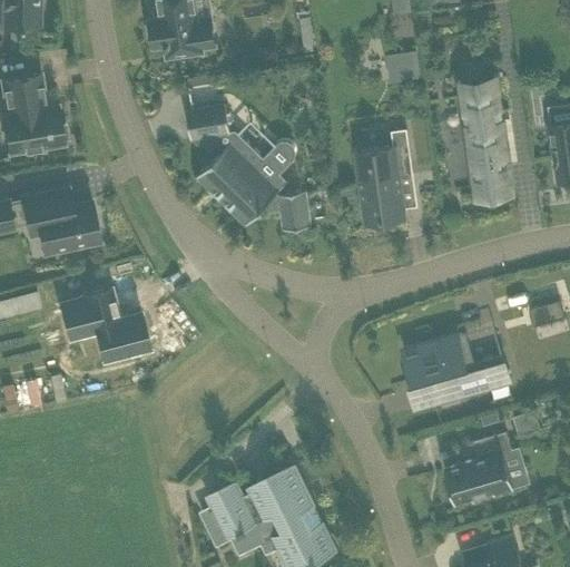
[(39,0),(0,0),(1,29),(40,29),(39,0)]
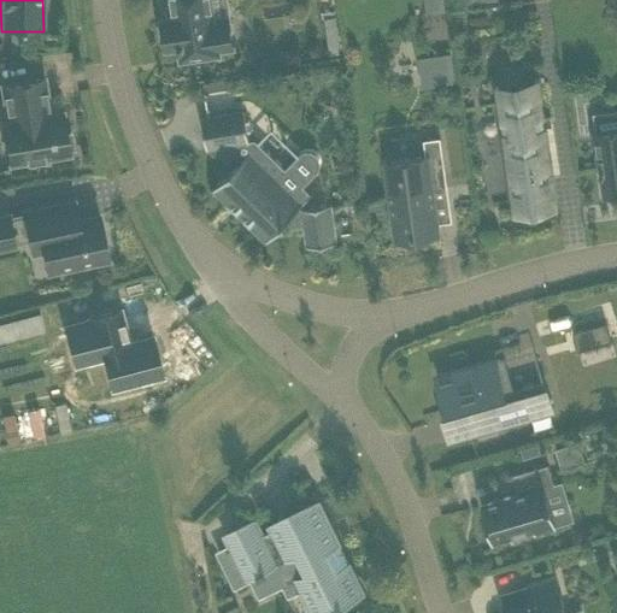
[(163,28),(159,29),(162,47),(165,47),(166,53),(178,51),(181,64),(219,58),(218,54),(234,52),(229,23),(215,25),(210,0),(170,0),(174,21),(162,22),(163,28)]
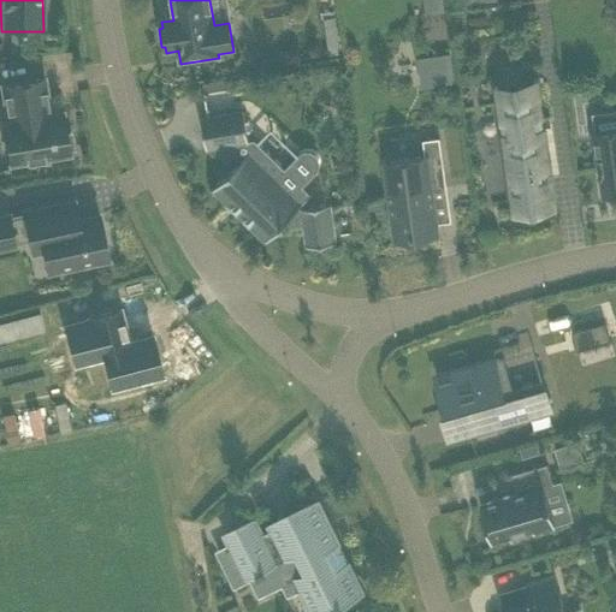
[(452,57),(419,59),(420,88),(455,87),(452,57)]
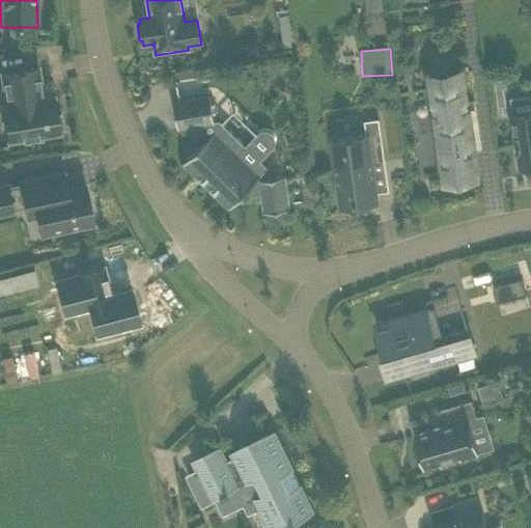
[(20,122),(23,141),(27,140),(28,144),(42,142),(40,138),(60,135),(59,132),(63,131),(61,117),(57,118),(54,99),(43,101),(37,70),(1,76),(6,107),(2,107),(5,126),(20,122)]
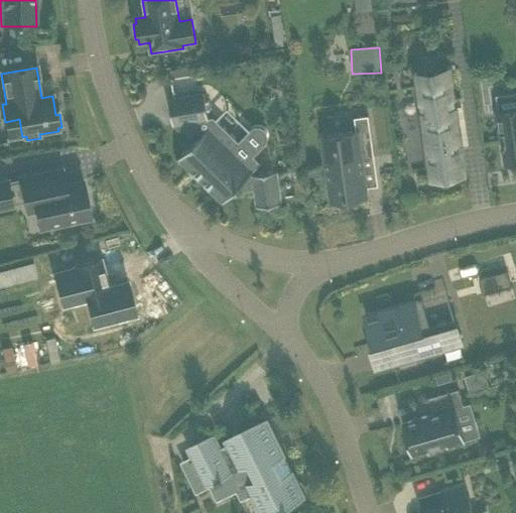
[(466,179),(450,69),(413,74),(428,184),(431,183),(430,170),(462,165),(464,179),(466,179)]
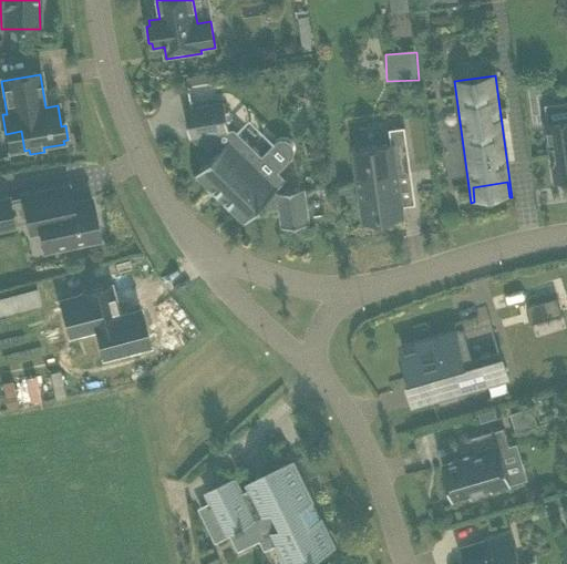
[(276,144),(275,145),(274,144),(272,145),(274,146),(263,157),(235,131),(228,132),(223,105),(185,111),(191,141),(192,140),(205,137),(207,151),(214,157),(197,177),(245,224),(264,205),(270,212),(280,211),(282,228),(308,226),(305,192),(291,193),(290,191),(284,192),(284,194),(278,194),(276,193),(287,182),(279,174),(292,160),(294,156),(295,152),(294,149),(292,146),(289,144),(286,142),(281,142),(280,142),(276,144)]
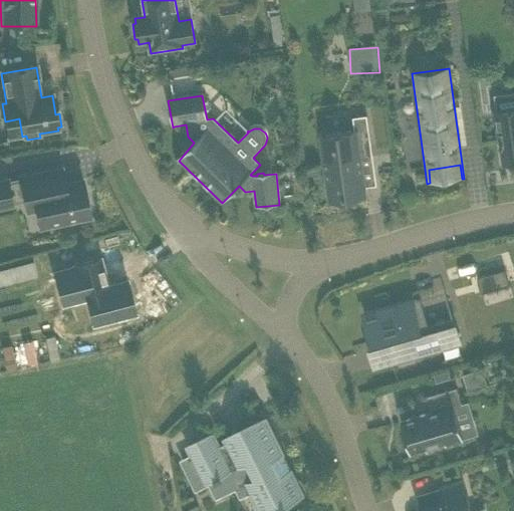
[(513,111),(496,114),(503,165),(511,164),(511,169),(513,168),(513,111)]
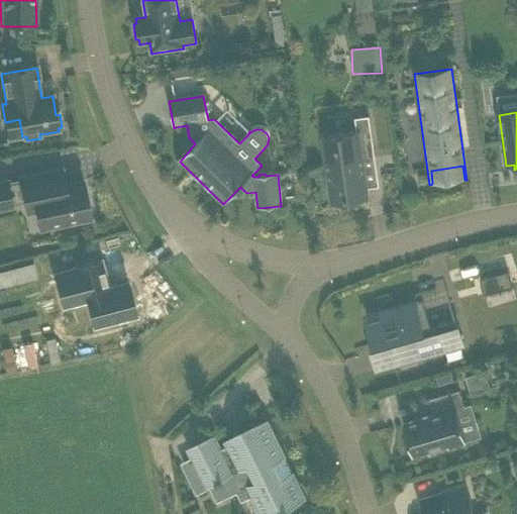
[(375,159),(369,118),(355,120),(357,134),(323,139),(332,204),(368,199),(363,161),(375,159)]
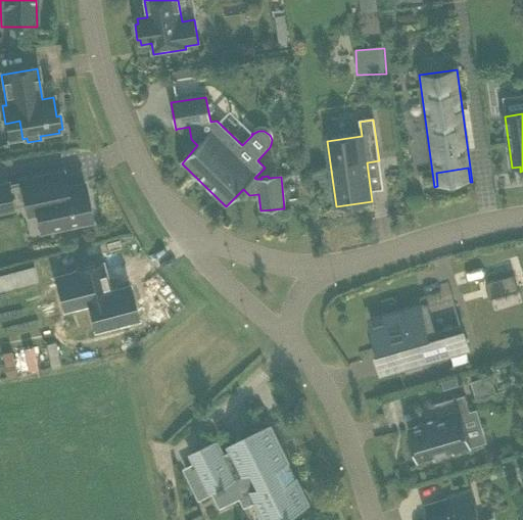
[(0,186),(0,214),(13,210),(13,209),(25,207),(28,218),(48,214),(52,231),(92,223),(86,194),(67,198),(62,173),(19,182),(19,183),(8,185),(7,184),(1,185),(1,187),(0,186)]
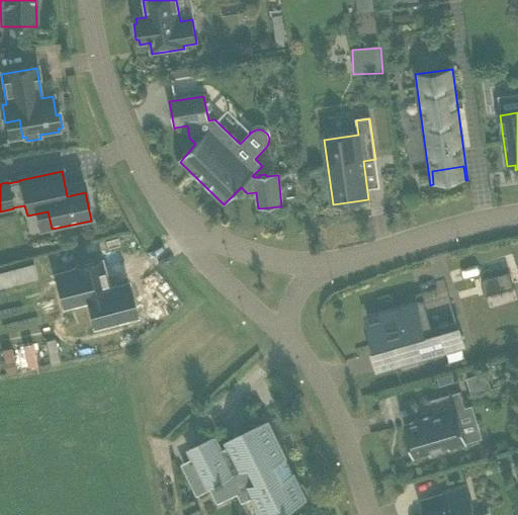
[(74,271),(55,276),(63,309),(87,303),(94,328),(136,317),(127,283),(105,289),(101,274),(104,274),(101,263),(74,269),(74,271)]
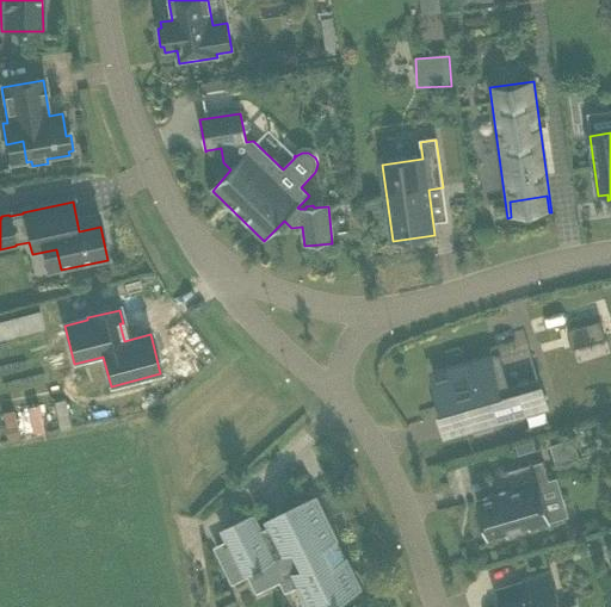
[(39,313),(0,322),(0,342),(44,332),(39,313)]
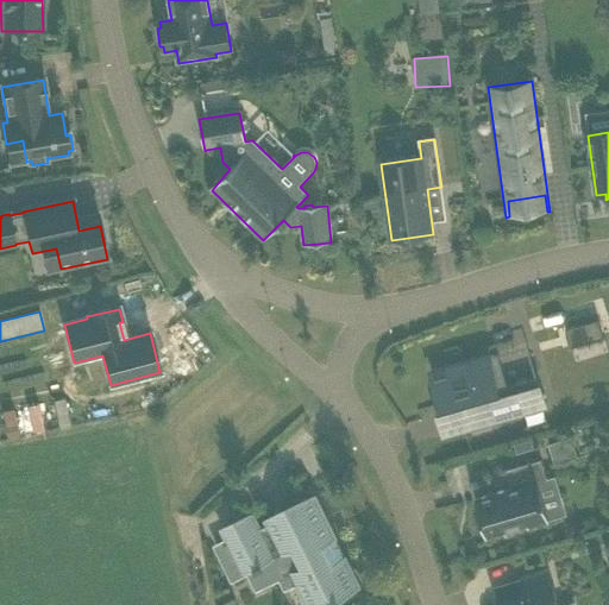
[(603,341),(598,322),(565,332),(571,351),(603,341)]
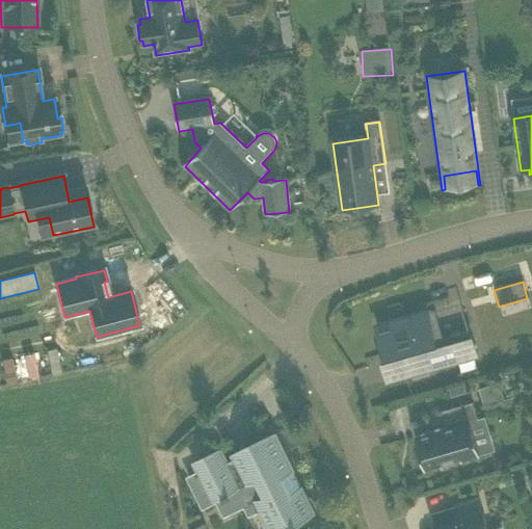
[(401,361),(406,379),(477,359),(471,340),(468,332),(434,342),(426,313),(376,326),(388,364),(401,361)]
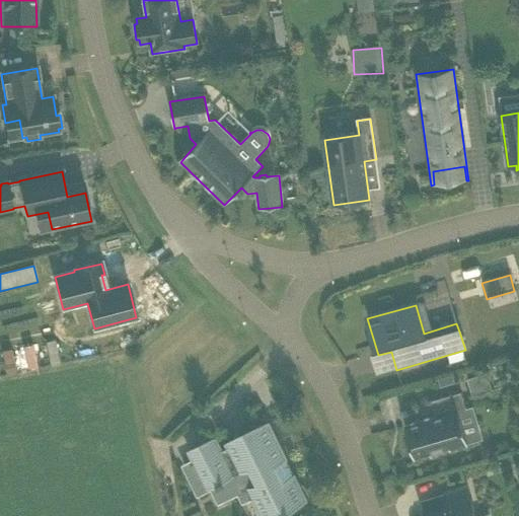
[(483,376),(467,381),(470,393),(491,387),(488,379),(485,380),(483,376)]
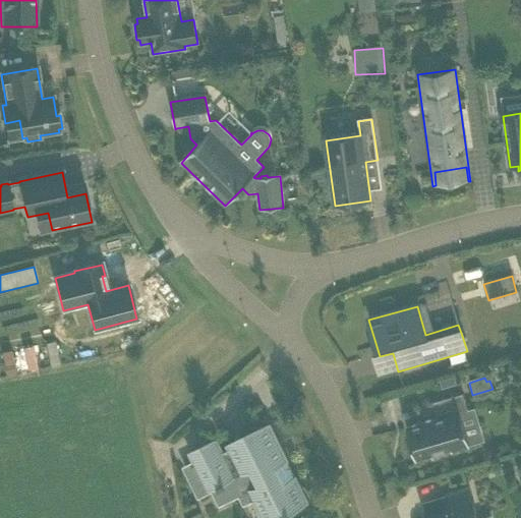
[(467,412),(462,396),(432,405),(438,420),(406,429),(415,461),(451,451),(451,453),(469,448),(460,414),(467,412)]
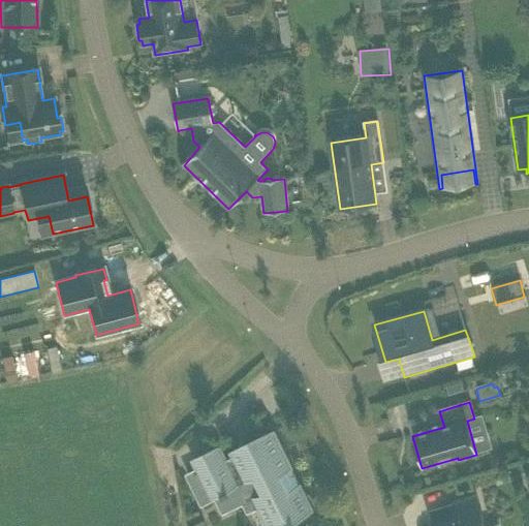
[(290,470),(272,434),(231,454),(234,458),(224,462),(218,449),(193,461),(212,498),(220,494),(222,497),(228,493),(227,491),(236,487),(248,513),(257,507),(267,525),(283,525),(286,524),(287,525),(290,525),(294,523),(293,520),(310,512),(299,488),(294,490),(286,472),(290,470)]
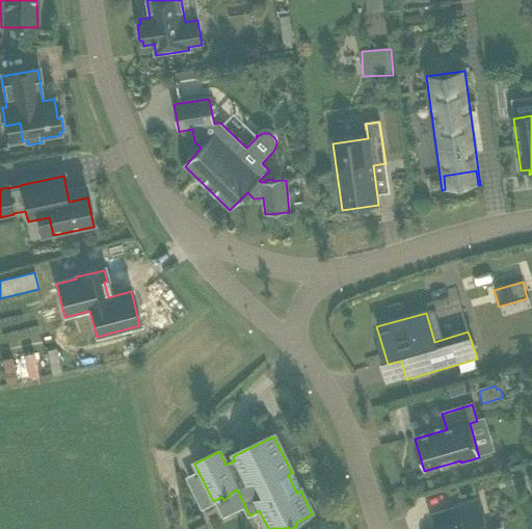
[(481,513),(478,501),(456,507),(459,521),(433,528),(486,528),(482,513),(481,513)]
